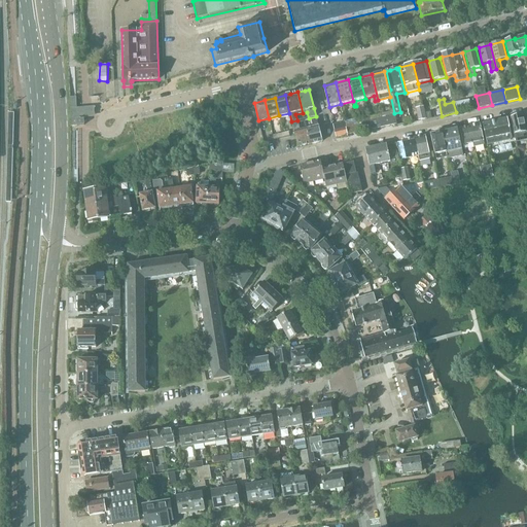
[(405,119),(412,118),(408,104),(401,105),(403,112),(396,114),(398,124),(406,121),(405,119)]
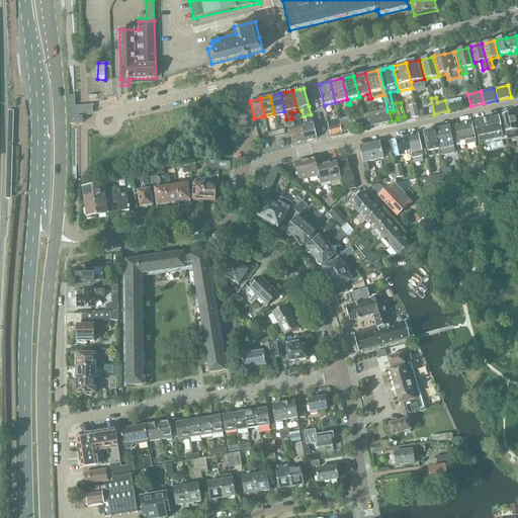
[(410,106),(413,118),(420,116),(418,110),(417,105),(410,106)]
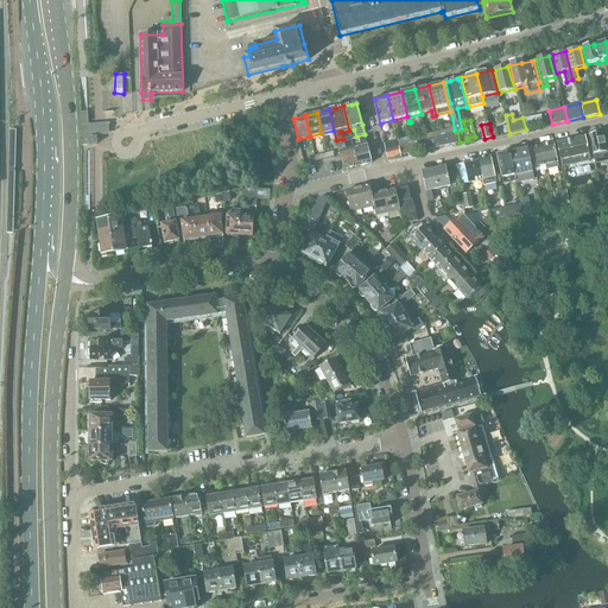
[(455,133),(441,135),(443,146),(457,143),(455,133)]
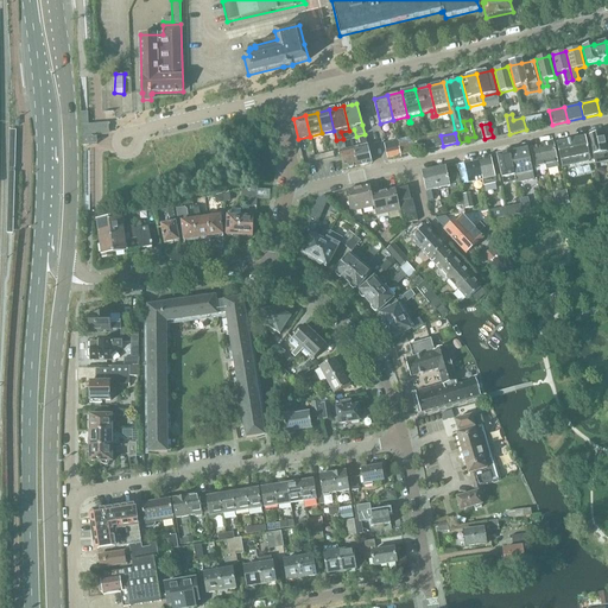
[(589,135),(594,154),(596,162),(607,159),(606,152),(607,152),(603,133),(589,135)]
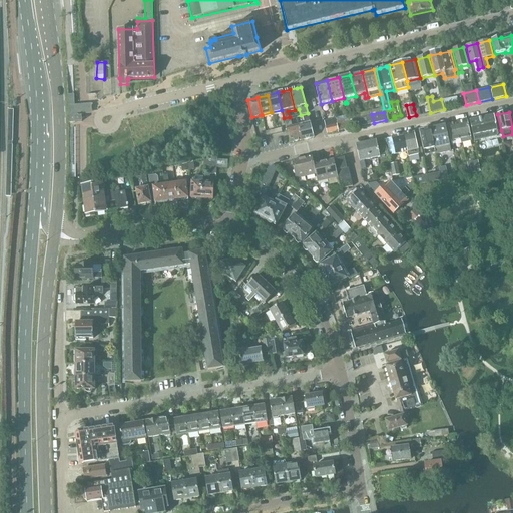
[(374,123),(372,114),(360,117),(362,126),(374,123)]
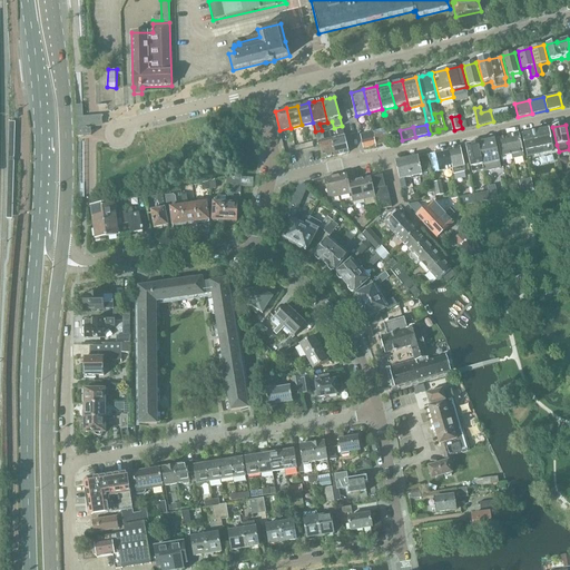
[(338,137),(332,138),(335,156),(349,153),(343,128),(337,129),(338,137)]
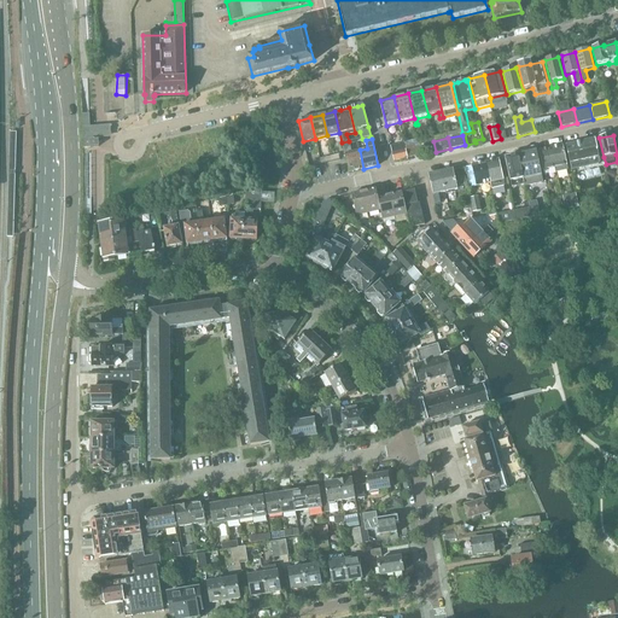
[(427,152),(427,153),(436,151),(433,139),(427,140),(429,145),(420,147),(421,153),(427,152)]
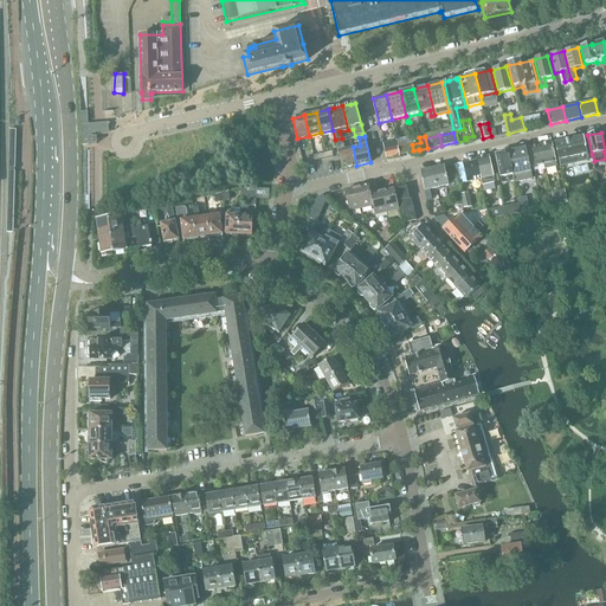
[(588,159),(584,136),(555,142),(559,160),(560,167),(587,162),(588,159)]
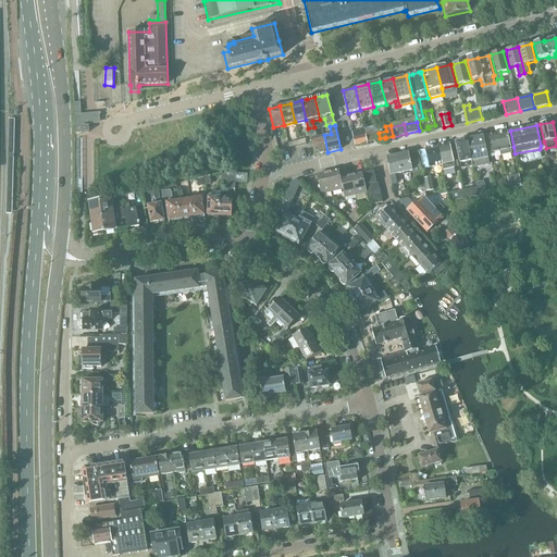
[(327,152),(324,135),(323,133),(316,134),(314,130),(309,131),(316,156),(327,152)]
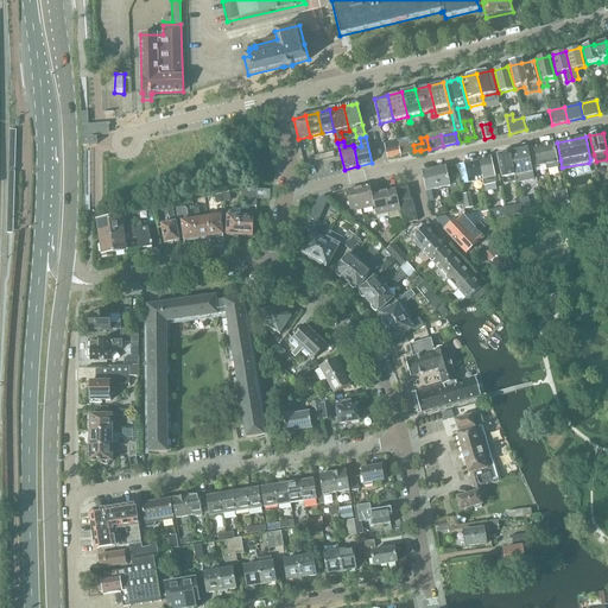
[(384,144),(386,151),(387,158),(400,156),(399,147),(398,145),(398,141),(384,144)]
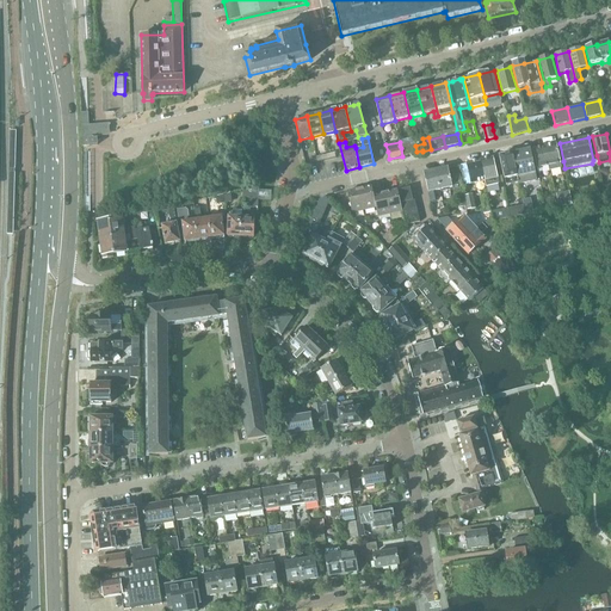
[(401,144),(403,156),(417,153),(415,146),(409,147),(408,143),(401,144)]
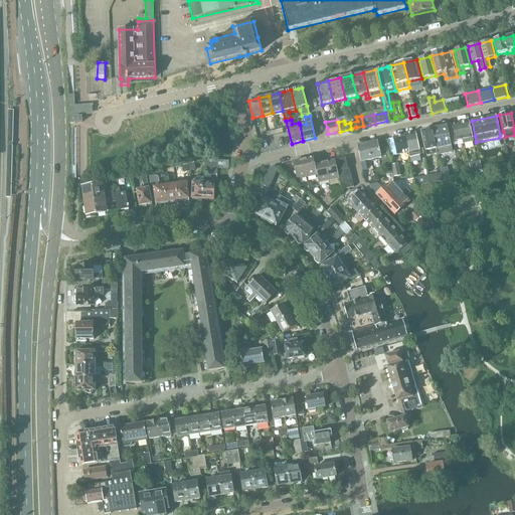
[(459,124),(463,140),(464,144),(474,142),(469,122),(459,124)]
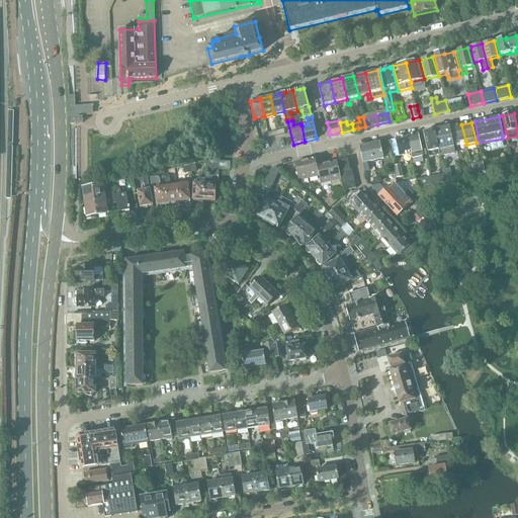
[(455,143),(465,141),(461,124),(451,126),(455,143)]
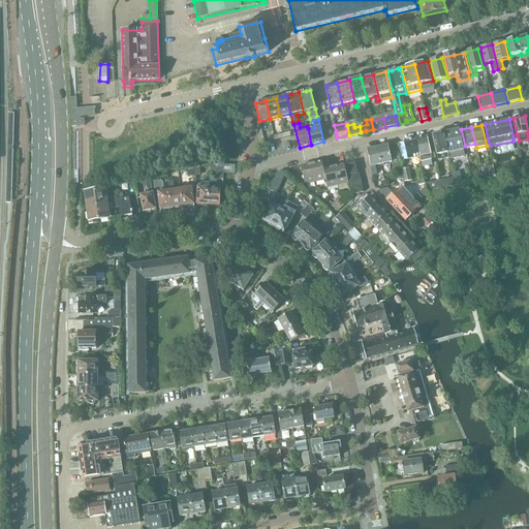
[(464,156),(458,130),(442,133),(448,158),(448,159),(464,156)]
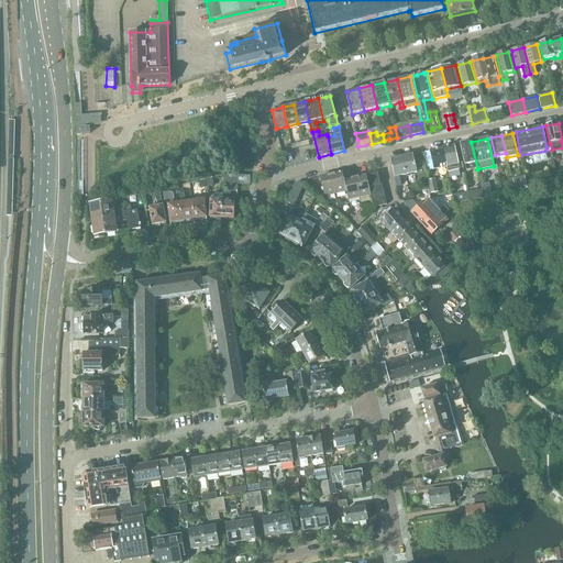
[(471,142),(459,144),(465,172),(477,168),(471,142)]
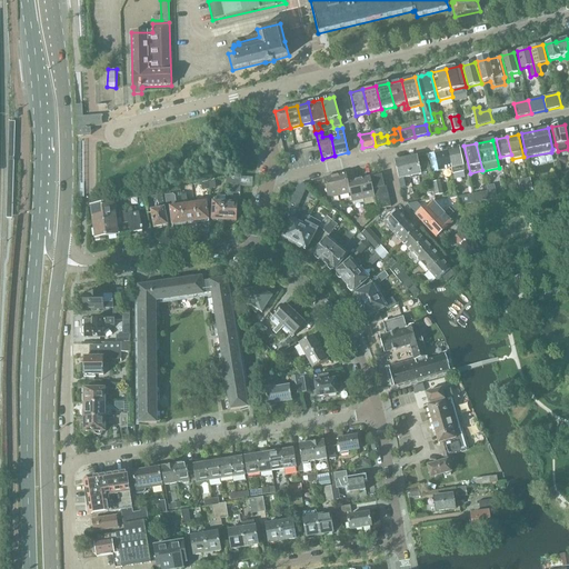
[(463,171),(458,147),(447,150),(450,168),(451,173),(463,171)]
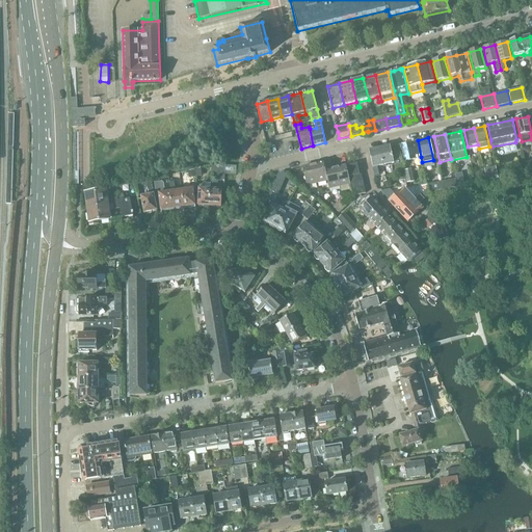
[(410,159),(421,157),(418,140),(406,142),(410,159)]
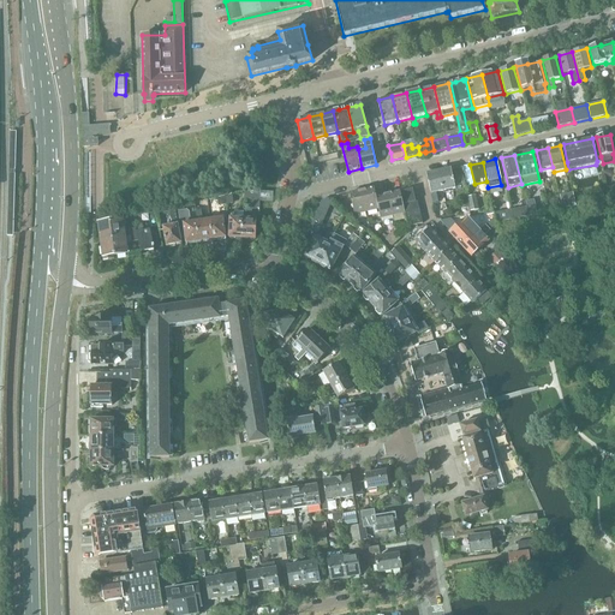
[(451,168),(439,172),(443,191),(455,189),(451,171),(451,168)]
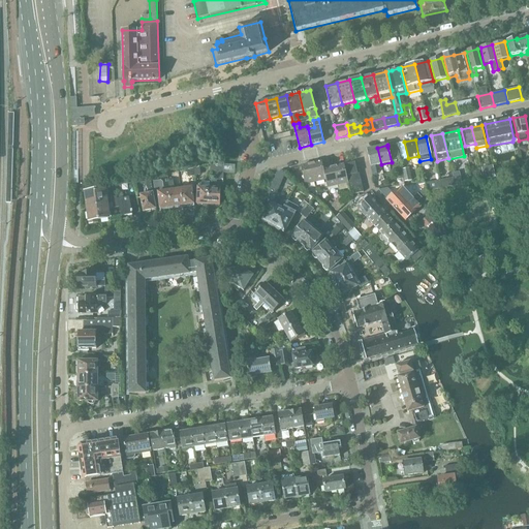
[(397,145),(387,147),(392,162),(393,166),(401,164),(397,145)]
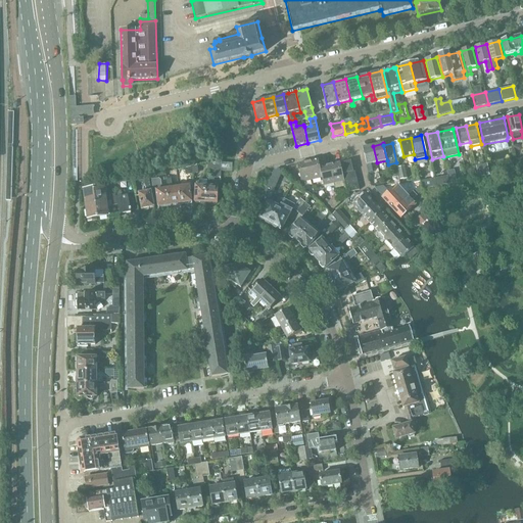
[(377,162),(373,146),(363,148),(366,164),(369,173),(373,172),(372,171),(371,163),(377,162)]
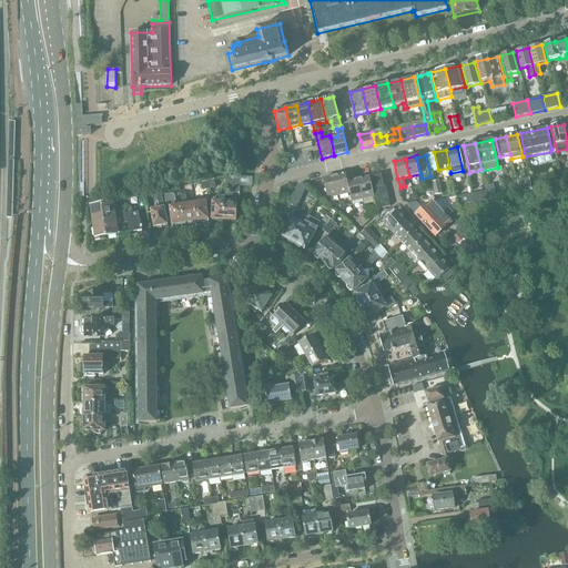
[(567,171),(551,175),(554,184),(567,181),(567,171)]
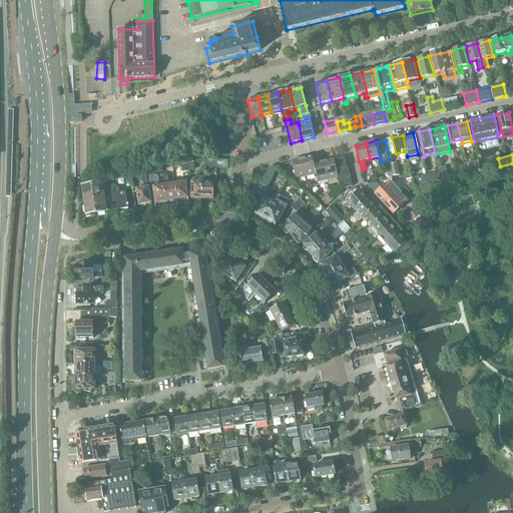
[(203,165),(212,166),(216,166),(217,156),(204,160),(203,165)]
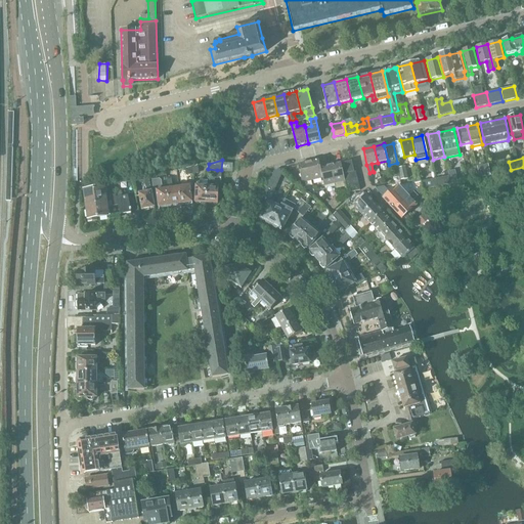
[(312,180),(322,178),(320,168),(318,161),(308,163),(312,180)]
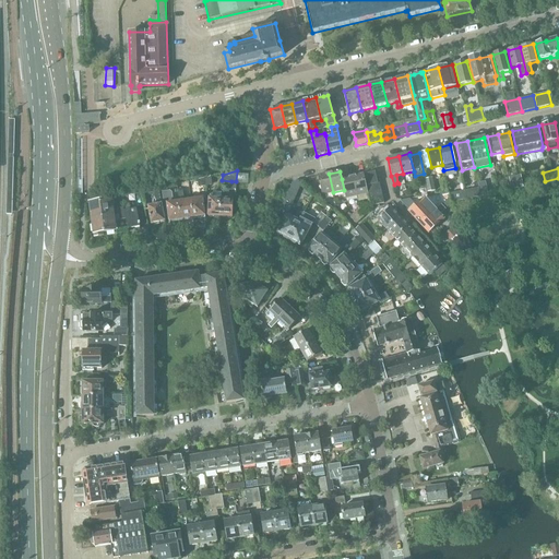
[(364,175),(365,181),(378,178),(377,171),(364,175)]
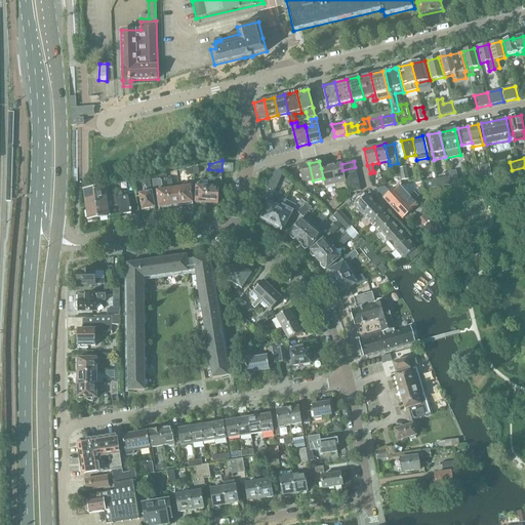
[(303,184),(313,180),(309,163),(298,165),(303,184)]
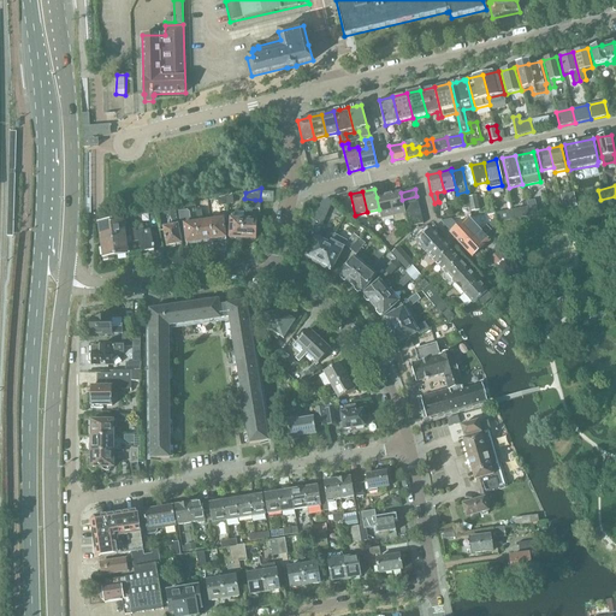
[(401,193),(389,195),(394,215),(406,213),(401,193)]
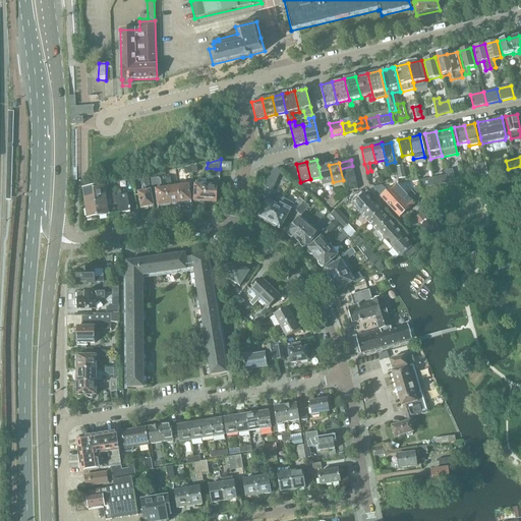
[(321,177),(323,185),(333,182),(329,165),(319,167),(321,177)]
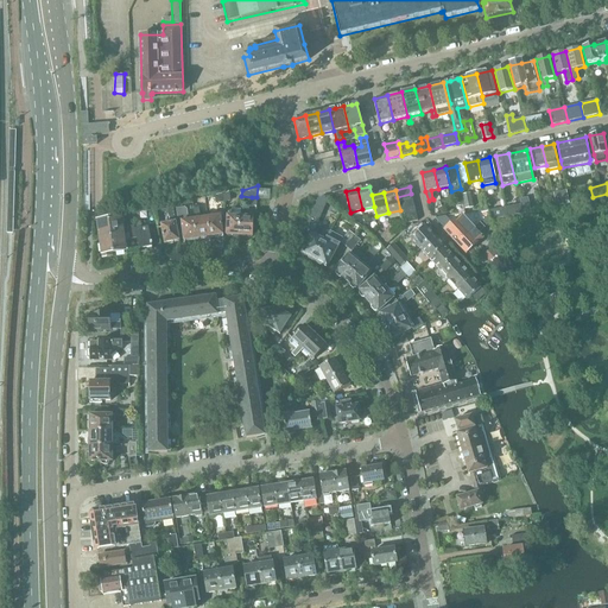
[(473,207),(470,192),(462,195),(466,208),(473,207)]
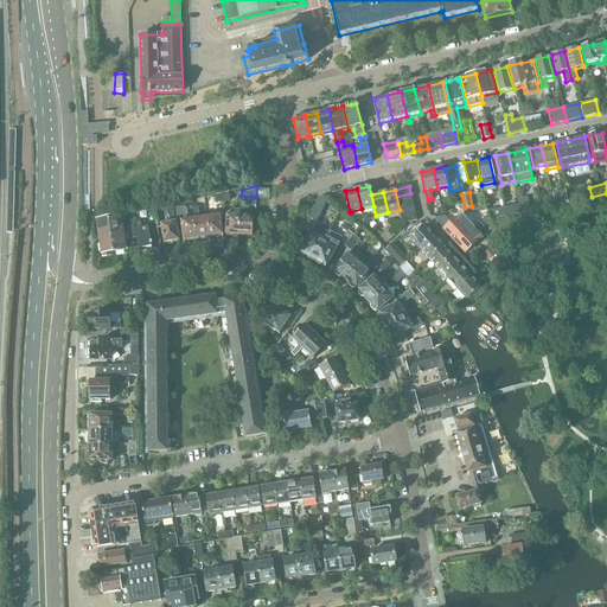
[(396,197),(398,203),(411,200),(410,193),(396,197)]
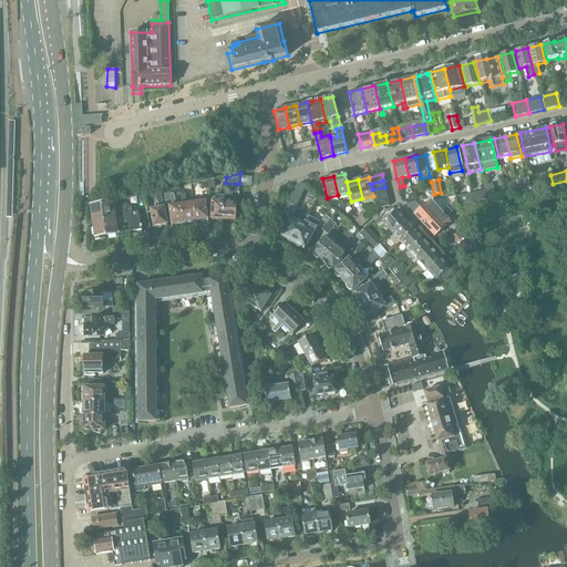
[(532,189),(529,181),(518,183),(521,192),(532,189)]
